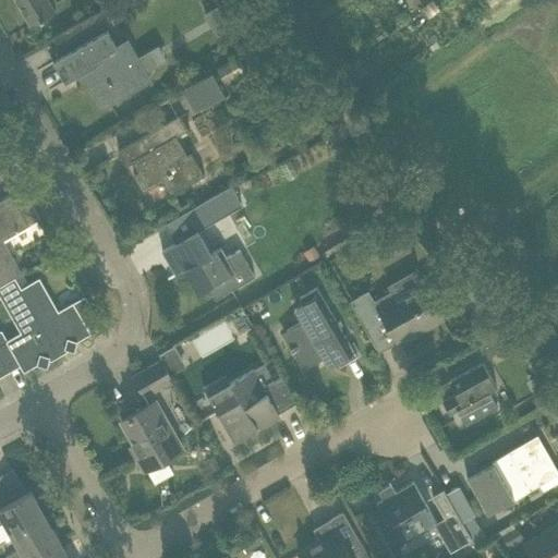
[(17,0),(32,23),(53,10),(48,0),(17,0)]
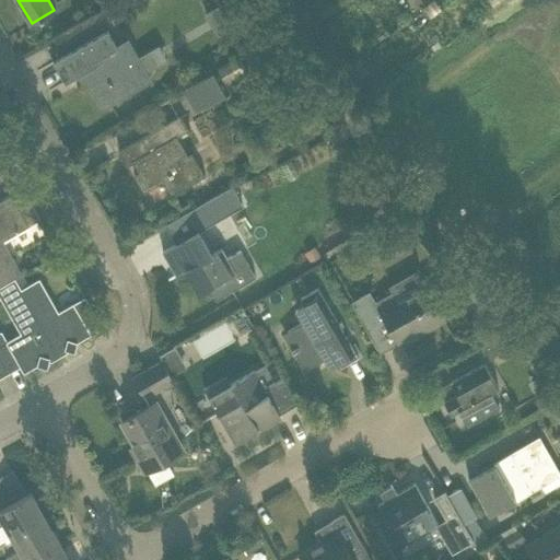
[(108,30),(53,61),(54,62),(66,82),(84,71),(89,80),(85,82),(102,109),(150,81),(151,83),(153,82),(148,72),(140,57),(129,37),(117,44),(108,30)]
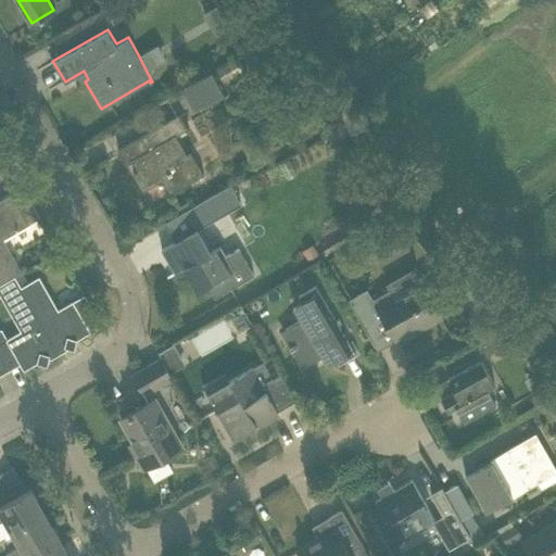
[(215,68),(180,89),(193,111),(229,90),(224,81),(241,72),(237,65),(219,76),(215,68)]
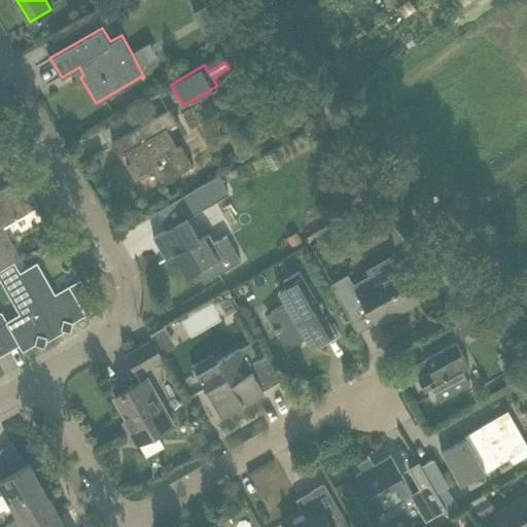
[(157,185),(192,165),(180,143),(176,145),(167,129),(177,123),(169,108),(111,141),(119,155),(126,152),(132,164),(127,167),(135,181),(153,170),(161,182),(156,184),(157,185)]
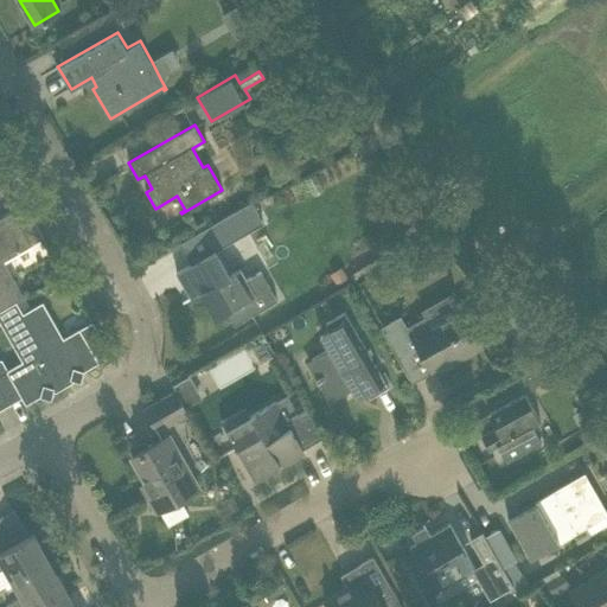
[(263,196),(254,202),(259,210),(268,204),(263,196)]
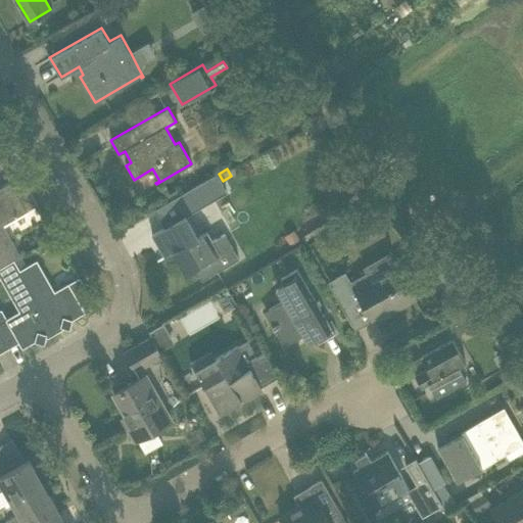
[(217,174),(180,194),(190,212),(227,192),(217,174)]
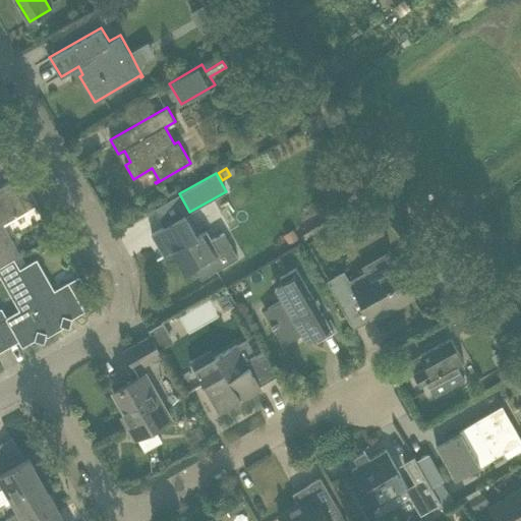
[(0,258),(3,265),(14,258),(19,254),(20,254),(3,224),(37,204),(25,184),(15,190),(10,181),(0,186),(0,258)]
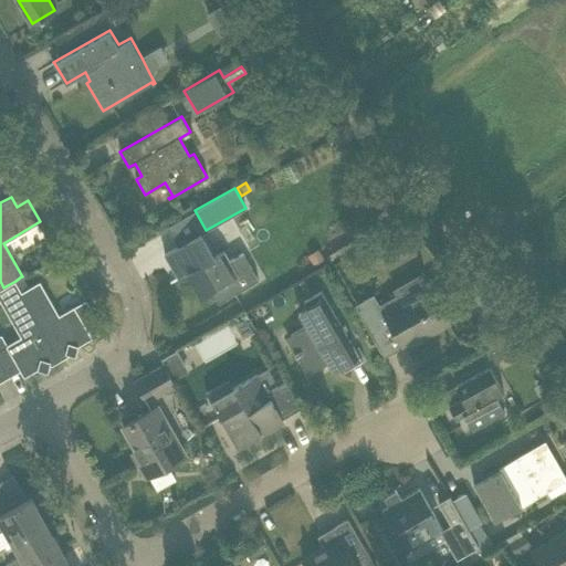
[(221,301),(241,290),(258,279),(242,252),(228,260),(222,251),(213,257),(200,233),(165,253),(173,268),(177,265),(182,275),(188,272),(201,295),(215,287),(221,301)]
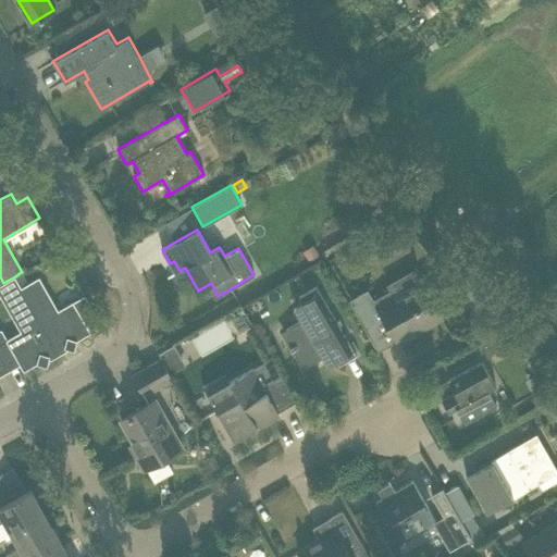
[(312,245),(302,251),(308,259),(317,252),(312,245)]
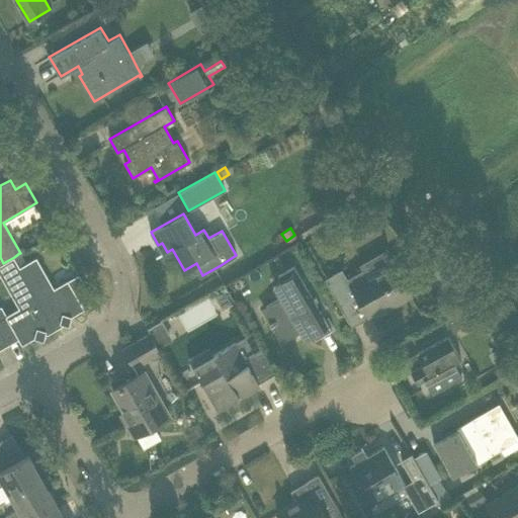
[(19,253),(14,257),(19,266),(26,263),(20,253),(19,253)]
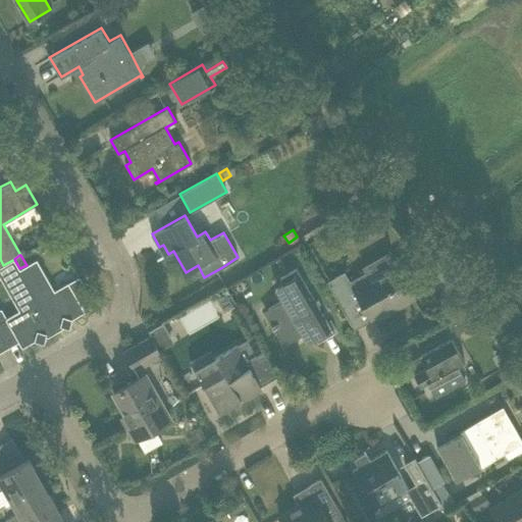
[(55,331),(19,268),(14,259),(3,265),(0,266),(0,275),(19,310),(12,314),(7,317),(1,308),(0,308),(0,332),(8,347),(18,341),(22,347),(35,340),(44,342),(46,335),(48,335),(55,331)]
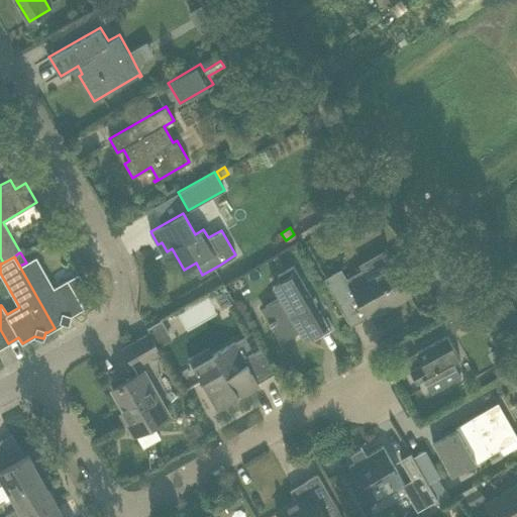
[(55,328),(62,324),(63,322),(69,324),(71,315),(84,308),(81,302),(91,296),(78,274),(54,287),(36,256),(19,266),(55,328)]
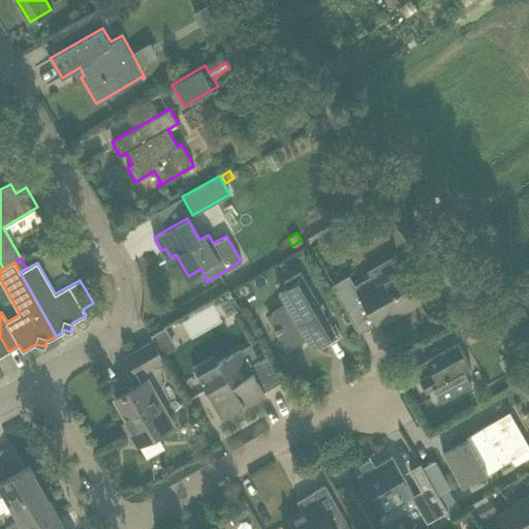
[(419,301),(409,283),(401,270),(376,284),(373,279),(358,288),(376,322),(398,310),(400,312),(419,301)]
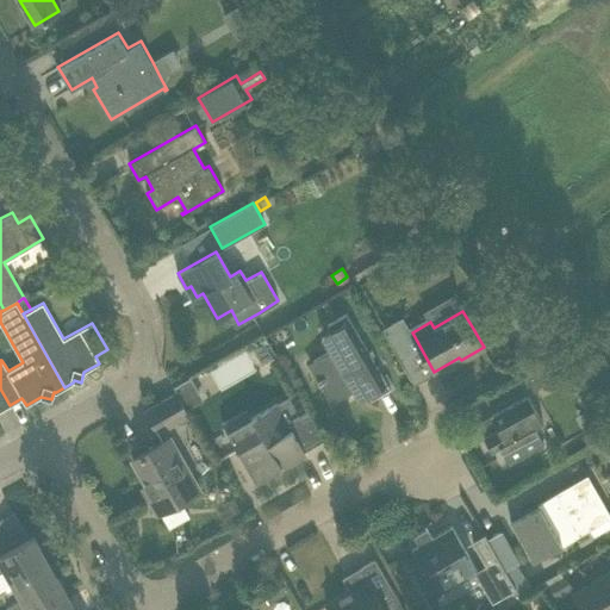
[(329,350),(309,362),(331,402),(354,388),(359,398),(367,393),(371,399),(390,388),(347,315),(328,325),(331,329),(321,335),(329,350)]
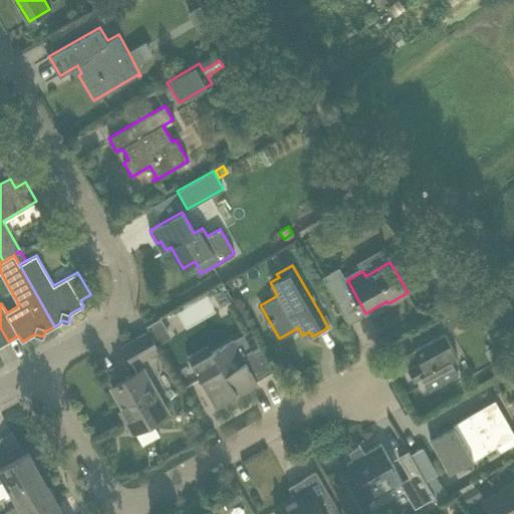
[(334,269),(321,276),(336,302),(349,295),(334,269)]
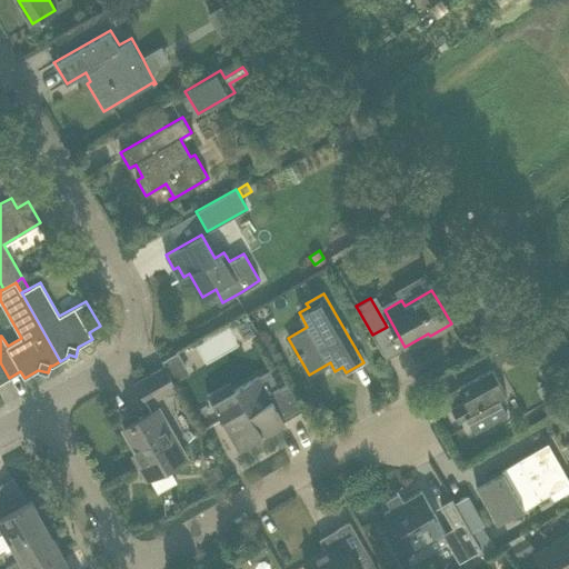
[(161,360),(165,365),(173,381),(190,372),(178,351),(161,360)]
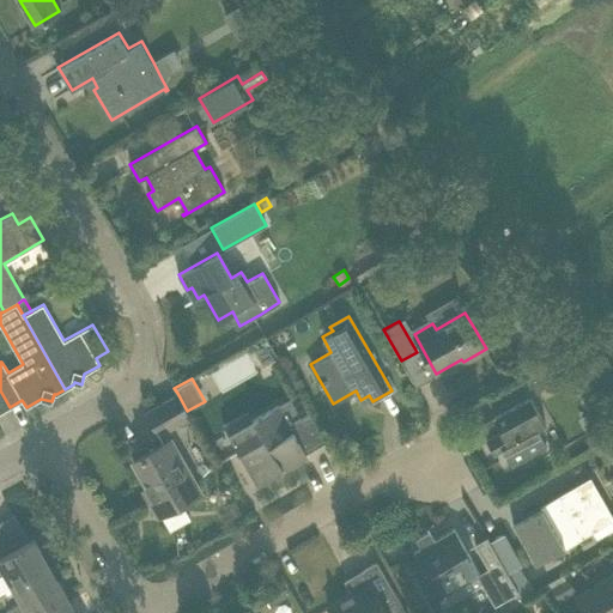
[(177,393),(145,412),(155,428),(165,422),(170,429),(190,417),(187,411),(177,393)]
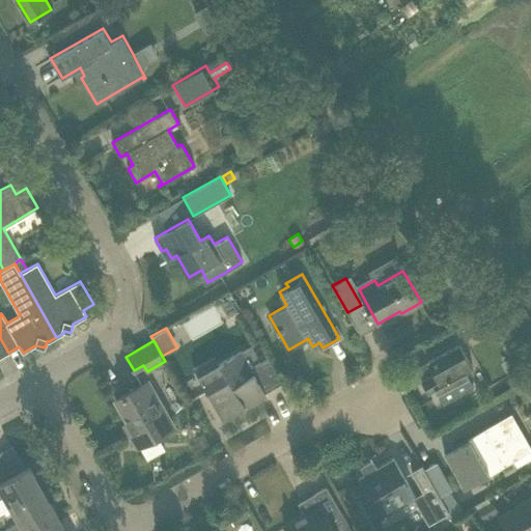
[(215,355),(193,367),(197,374),(202,384),(206,391),(208,390),(213,396),(211,397),(223,419),(267,394),(256,376),(252,370),(270,360),(258,340),(241,351),(241,350),(219,362),(218,362),(215,355)]
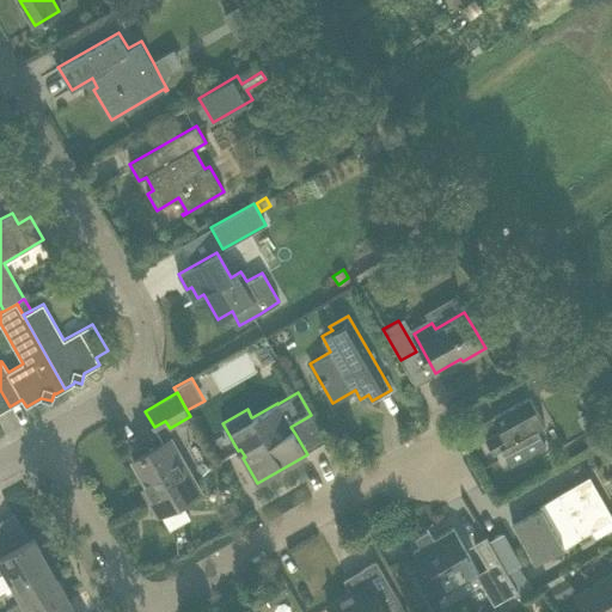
[(545,423),(542,417),(530,396),(493,416),(500,429),(485,438),(493,451),(501,446),(510,463),(545,444),(536,428),(545,423)]
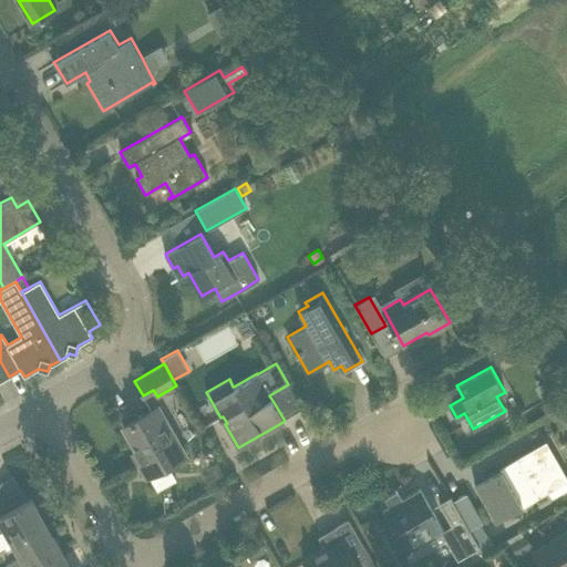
[(185,455),(157,406),(123,426),(141,459),(137,461),(146,476),(185,455)]
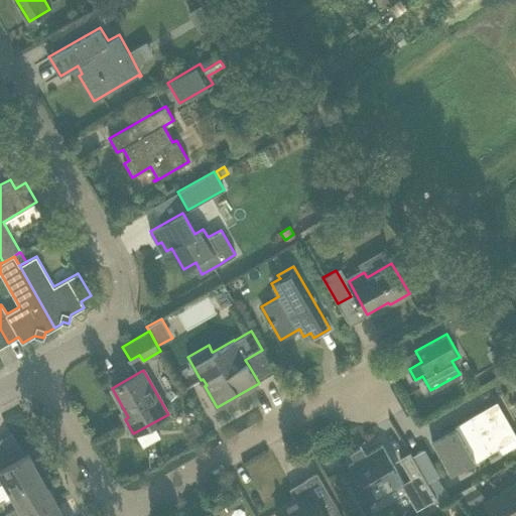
[(499,446),(515,435),(515,434),(496,402),(456,426),(456,427),(431,441),(450,475),(499,446)]
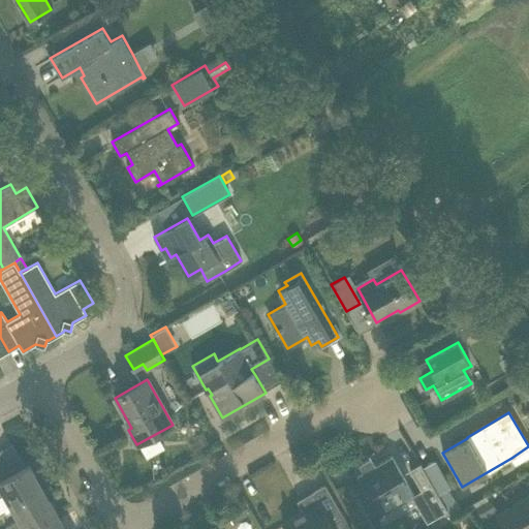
[(203,433),(194,437),(200,448),(209,444),(203,433)]
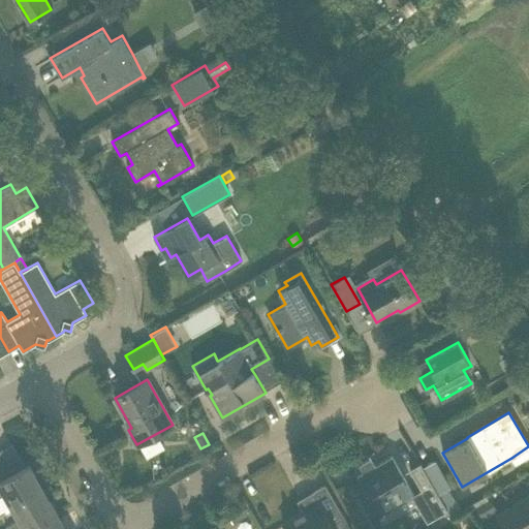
[(1,449),(14,472),(25,466),(12,443),(1,449)]
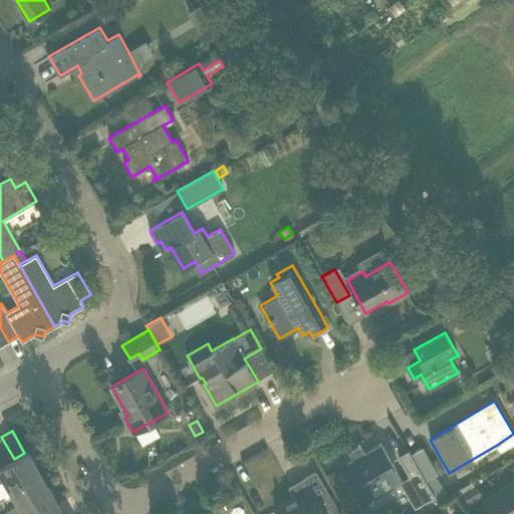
[(1,437),(0,437),(0,459),(3,465),(14,459),(1,437)]
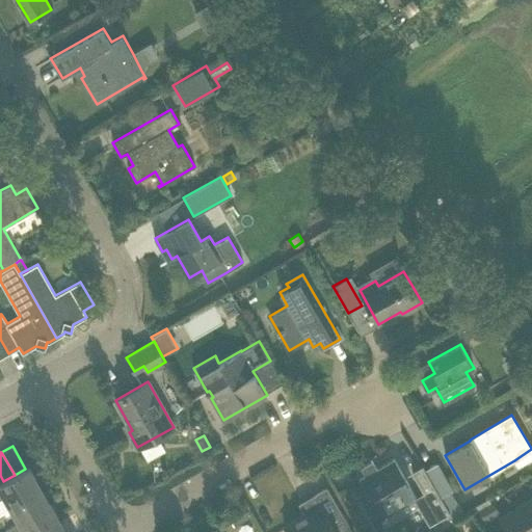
[(366,475),(357,479),(368,497),(380,517),(384,525),(404,513),(419,506),(425,502),(435,521),(450,513),(422,466),(411,472),(424,493),(421,495),(416,497),(404,476),(394,458),(374,470),(369,462),(361,467),(366,475)]
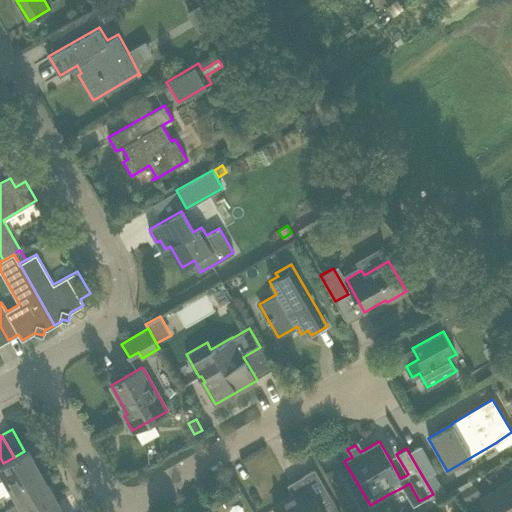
[(3,463),(0,464),(0,480),(3,479),(9,490),(40,473),(33,461),(34,460),(28,449),(24,451),(14,457),(3,463)]
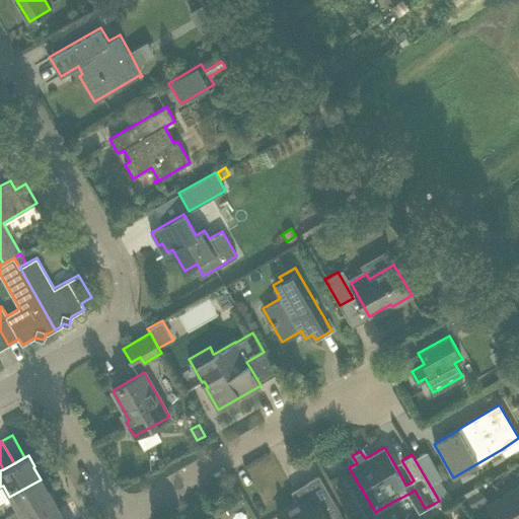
[(447,492),(439,478),(430,483),(442,505),(451,499),(447,492)]
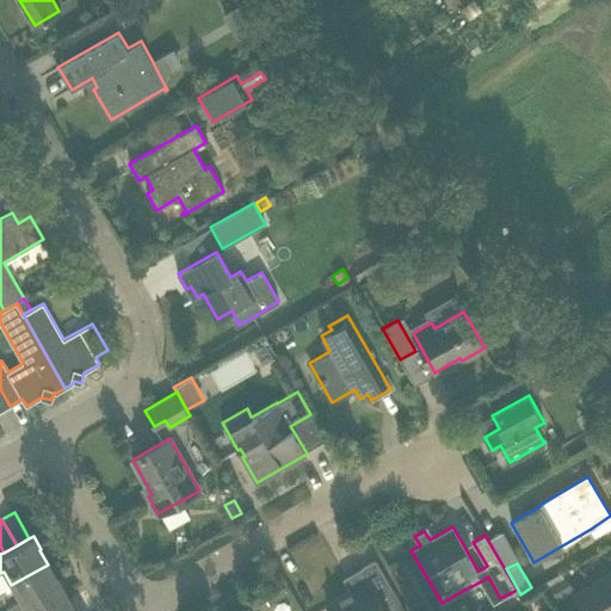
[(48,565),(11,585),(20,600),(5,609),(6,610),(28,610),(65,591),(57,578),(56,579),(48,565)]
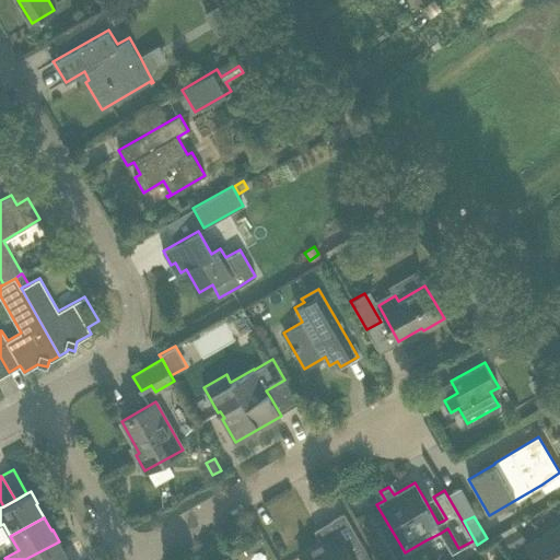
[(534,559),(559,559),(559,523),(525,544),(534,559)]
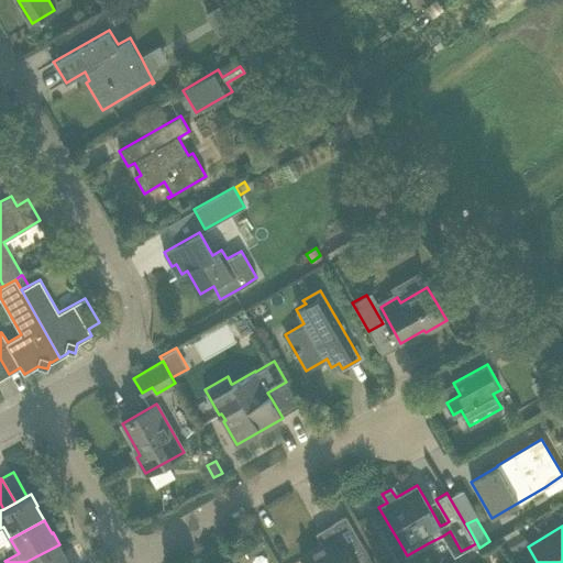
[(326,542),(301,556),(305,562),(355,562),(343,542),(339,534),(338,536),(326,542)]
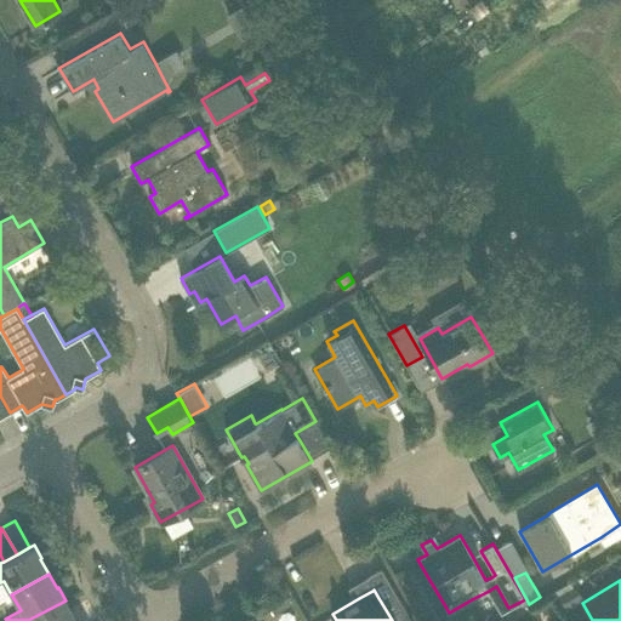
[(75,620),(72,614),(73,613),(66,600),(28,620),(75,620)]
